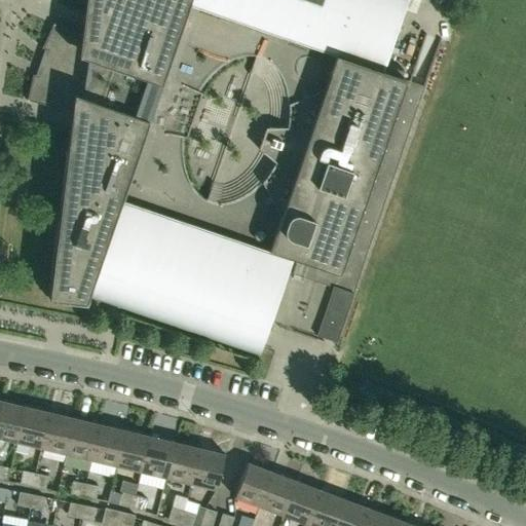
[(405,79),(380,70),(404,0),(84,0),(80,36),(53,24),(42,48),(44,49),(35,75),(33,74),(27,101),(71,111),(70,121),(48,298),(85,302),(87,297),(258,355),(261,347),(259,346),(290,257),(297,259),(293,274),(333,289),(316,336),(327,339),(337,342),(424,87),(405,80),(405,79)]
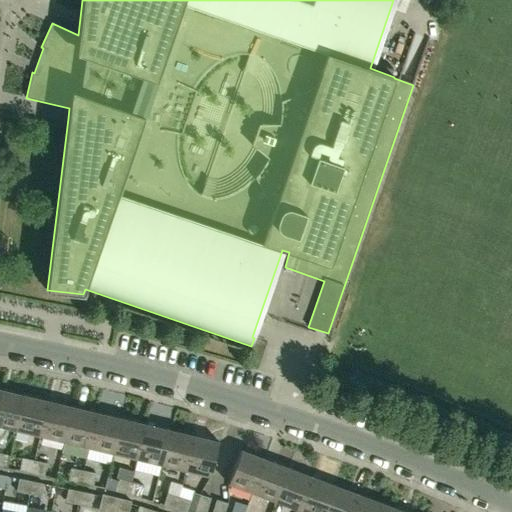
[(24,395),(0,389),(0,427),(16,431),(24,395)]
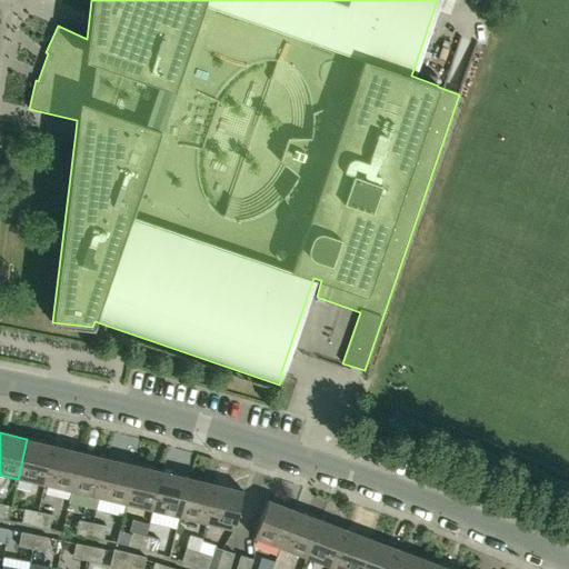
[(27,439),(18,479),(45,486),(53,446),(27,439)]
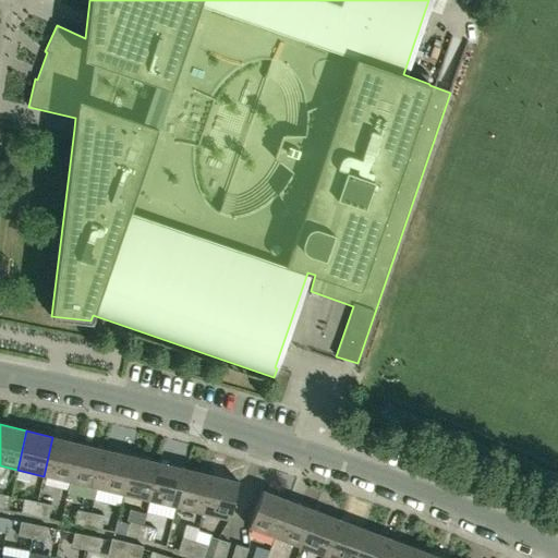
[(80,444),(52,437),(44,476),(70,483),(80,444)]
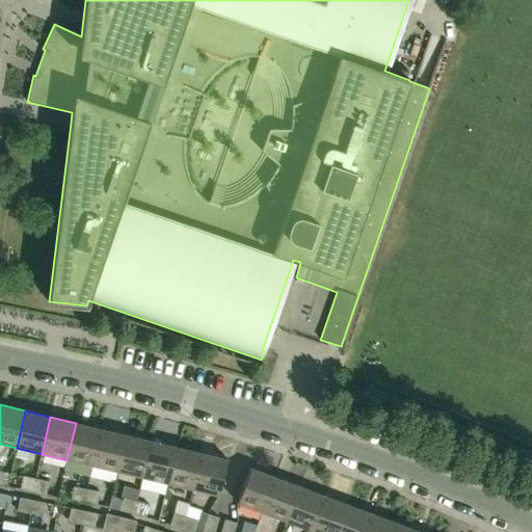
[(76,423),(67,460),(92,466),(101,429),(76,423)]
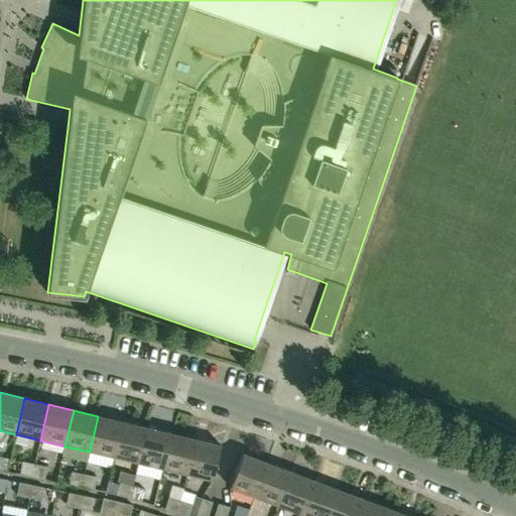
[(122,421),(98,416),(90,452),(114,458),(122,421)]
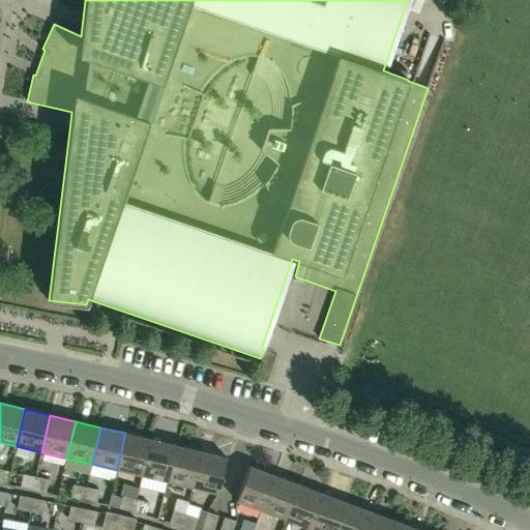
[(125,433),(117,470),(142,476),(151,439),(125,433)]
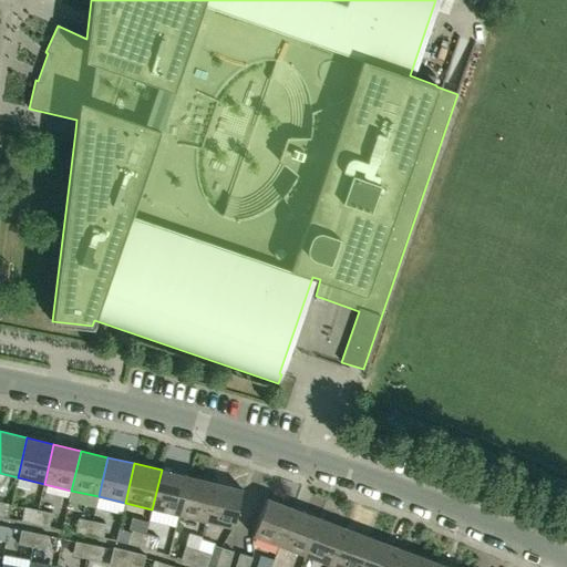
[(188,476),(162,470),(152,509),(178,516),(188,476)]
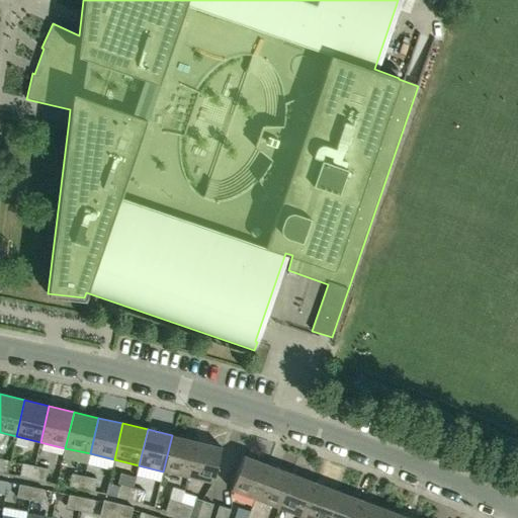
[(196,441),(172,435),(163,471),(188,477),(196,441)]
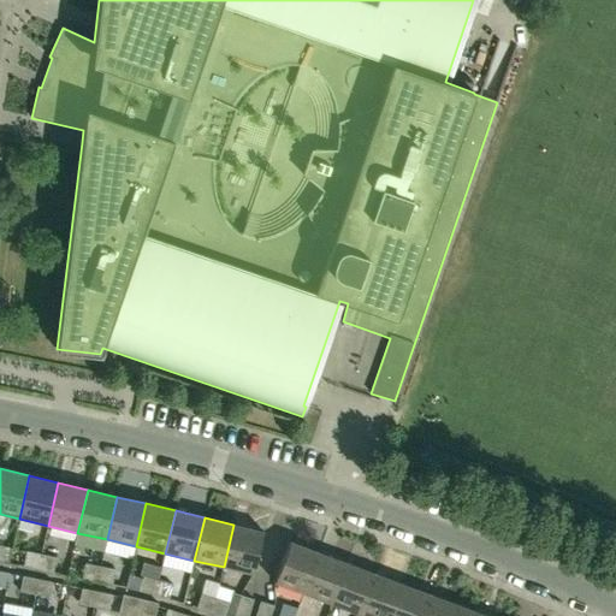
[(234,525),(224,567),(253,574),(264,531),(234,525)]
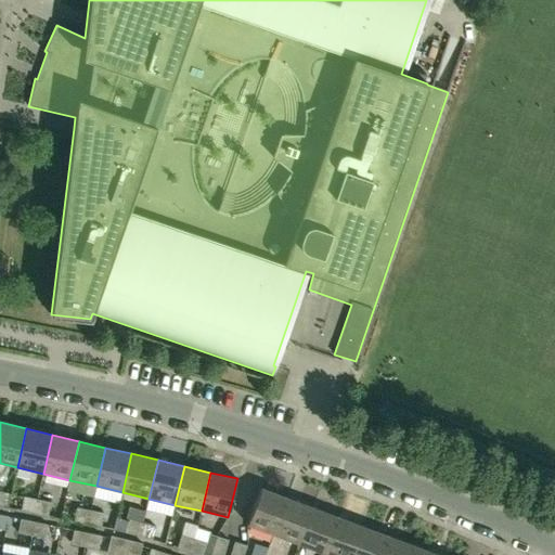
[(273,534),(287,498),(261,489),(248,525),(273,534)]
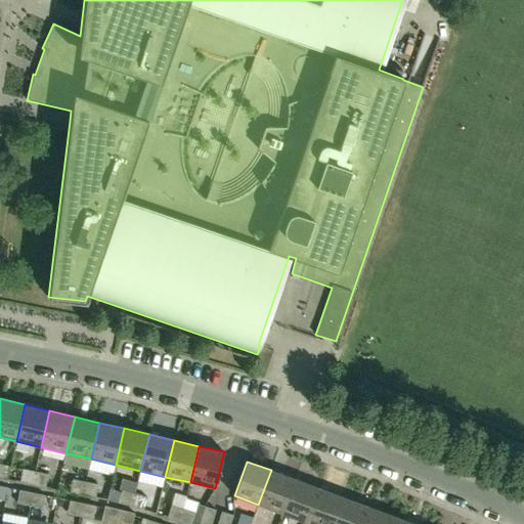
[(23,470),(19,482),(32,485),(35,472),(23,470)]
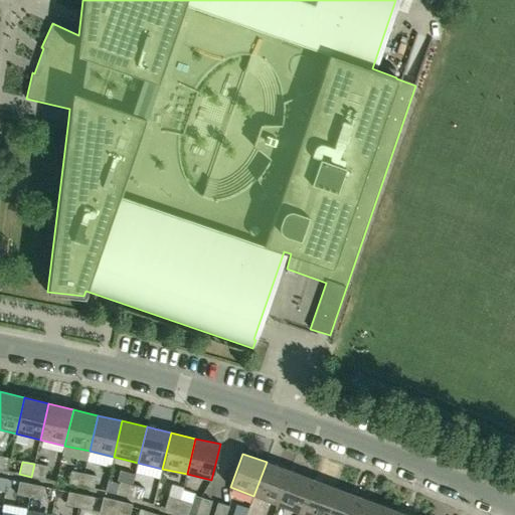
[(290,471),(267,462),(253,496),(277,505),(290,471)]
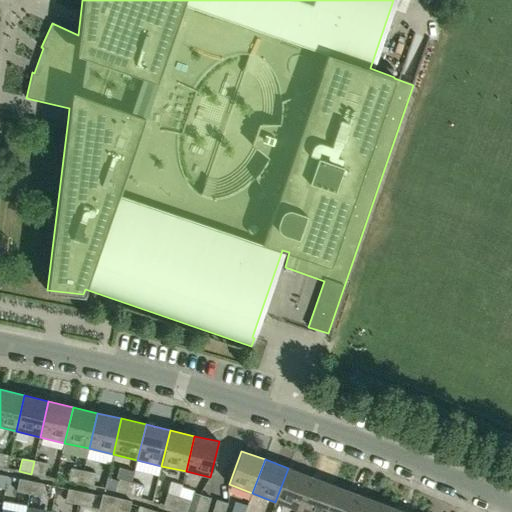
[(46,464),(34,461),(31,474),(43,476),(46,464)]
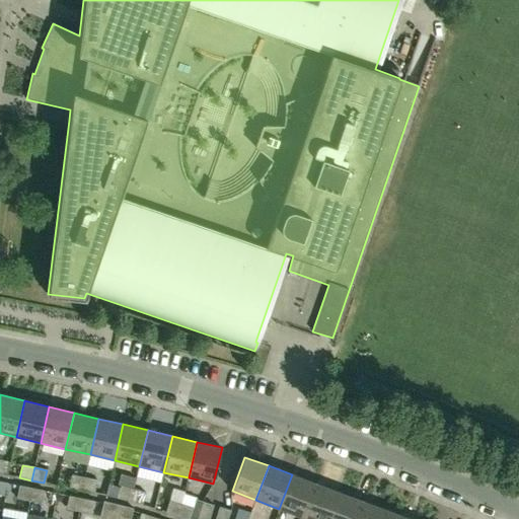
[(122,486),(118,498),(131,502),(134,490),(137,478),(122,473),(118,485),(122,486)]
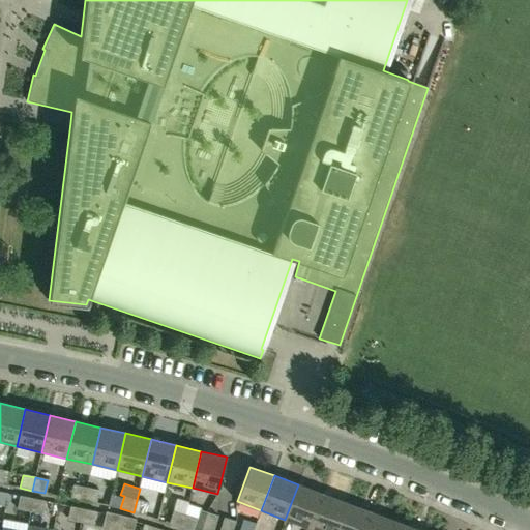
[(298,484),(285,520),(310,529),(322,494),(298,484)]
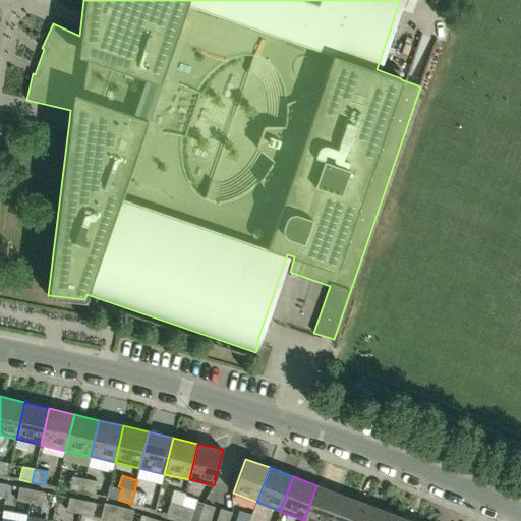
[(72,477),(69,489),(81,493),(84,480),(72,477)]
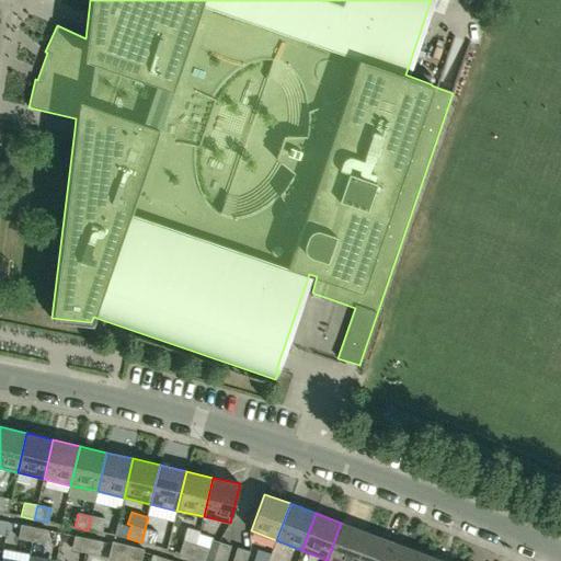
[(104,519),(91,517),(88,530),(102,533),(104,519)]
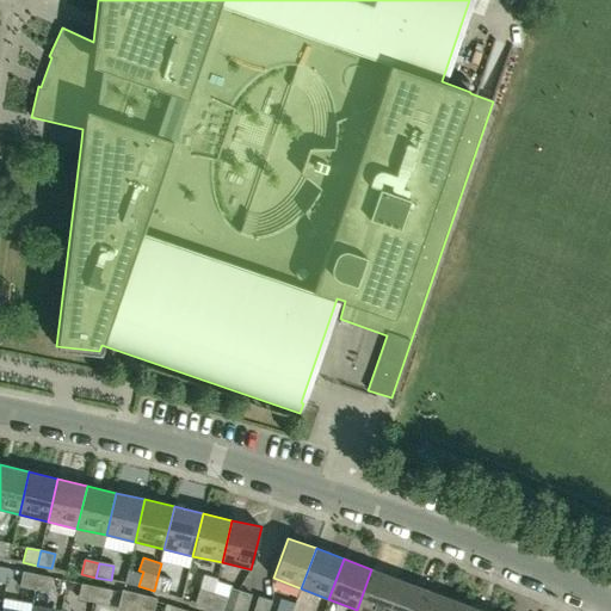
[(11,571),(0,567),(0,581),(8,584),(11,571)]
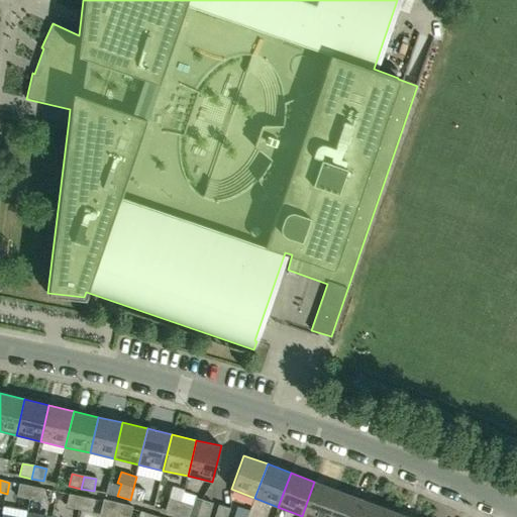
[(327,516),(338,491),(314,482),(302,516),(305,516),(327,516)]
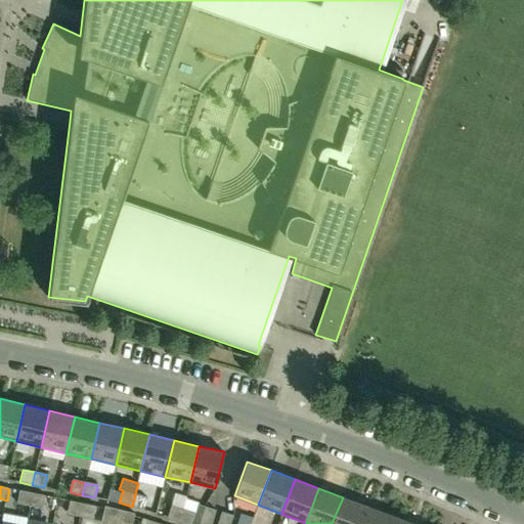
[(32,493),(19,491),(17,504),(30,506),(32,493)]
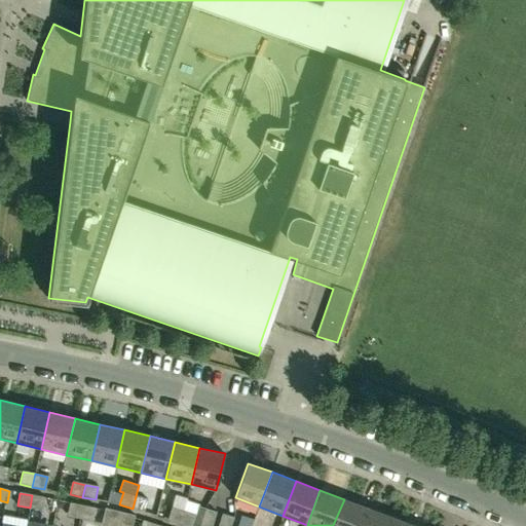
[(44,498),(32,495),(30,508),(41,510),(44,498)]
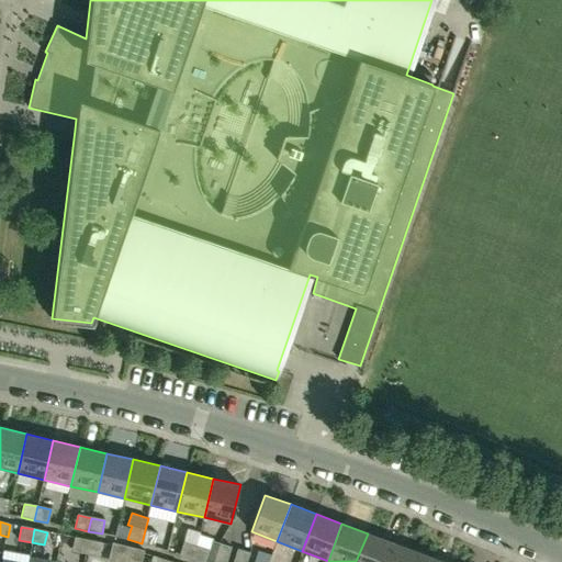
[(157,534),(145,530),(142,543),(153,547),(157,534)]
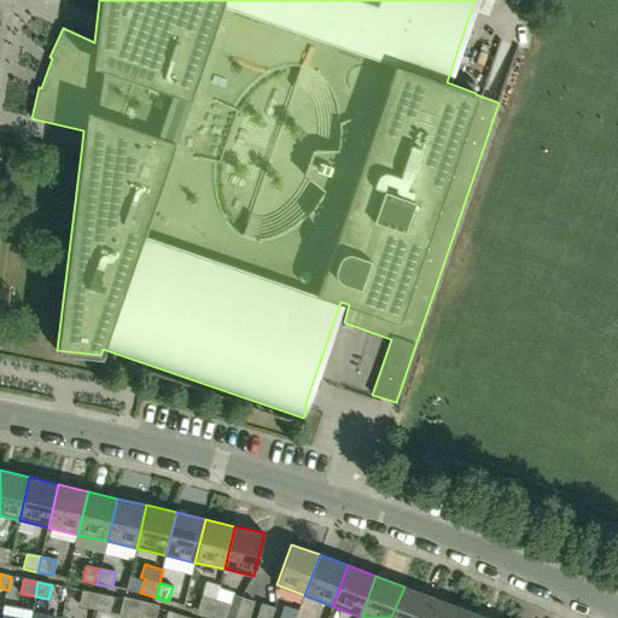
[(424,617),(432,596),(404,587),(391,617),(424,617)]
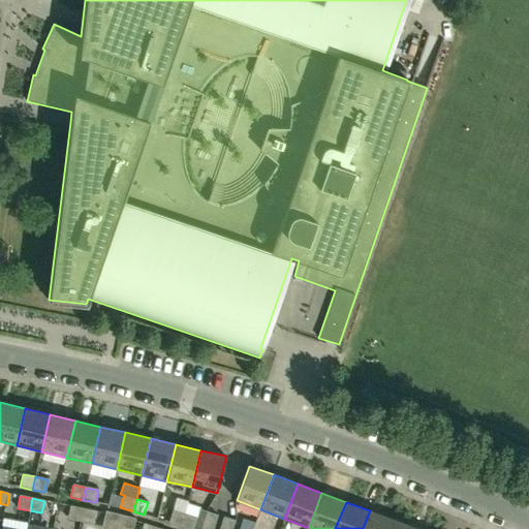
[(83,508),(70,506),(68,519),(81,521),(83,508)]
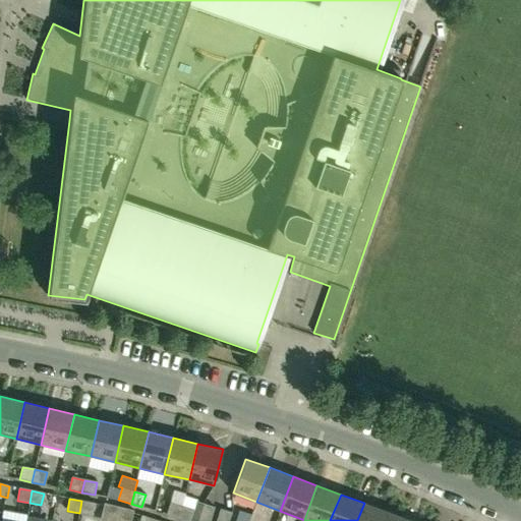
[(94,504),(81,501),(79,513),(81,514),(92,516),(94,504)]
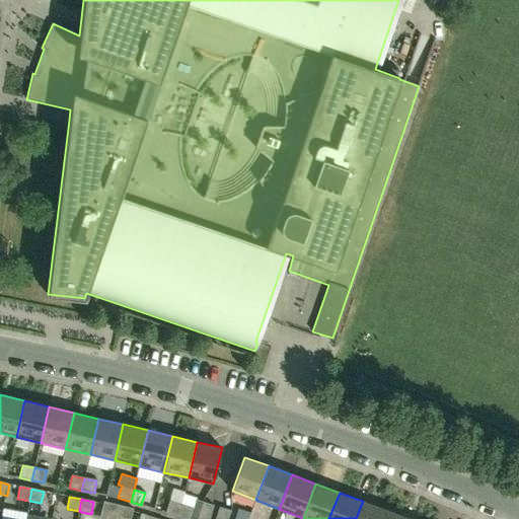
[(181,504),(177,516),(187,518),(209,518),(214,505),(196,499),(194,507),(181,504)]
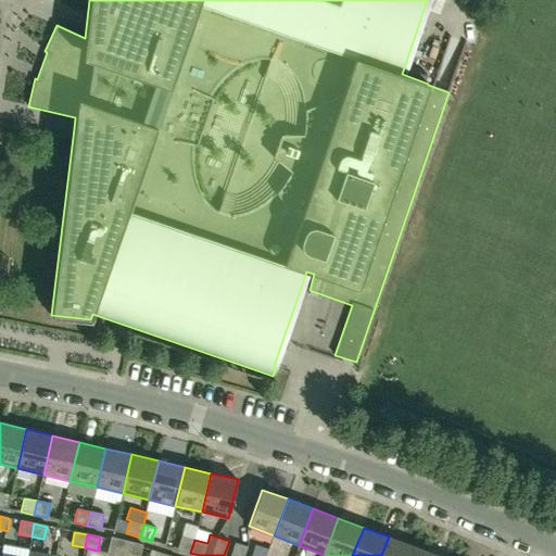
[(177,548),(190,553),(194,540),(181,535),(177,548)]
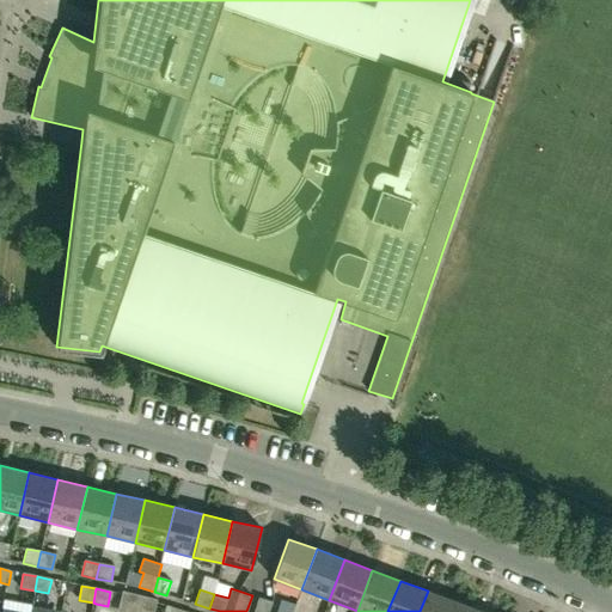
[(451,611),(456,601),(428,591),(420,611),(451,611)]
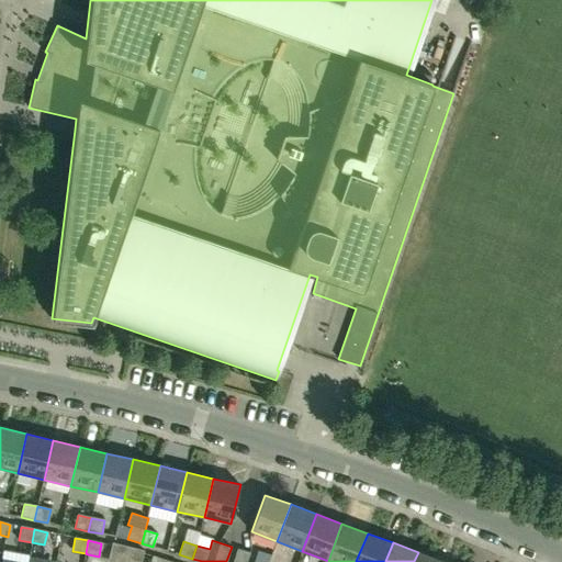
[(124,561),(128,547),(112,543),(112,546),(109,558),(107,561),(124,561)]
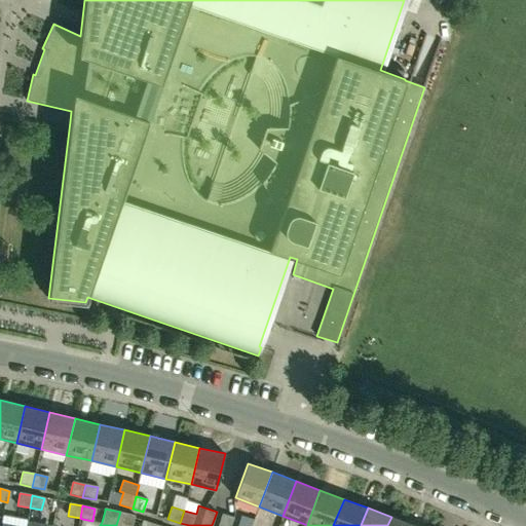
[(132,525),(134,518),(135,516),(120,512),(116,525),(132,525)]
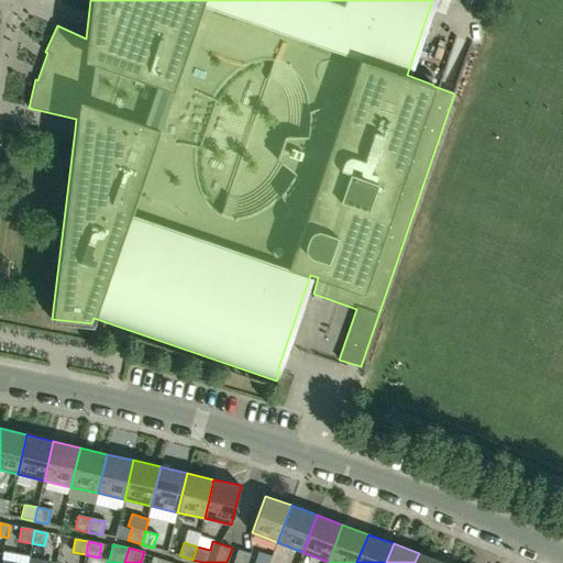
[(233,562),(246,562),(250,554),(239,551),(233,562)]
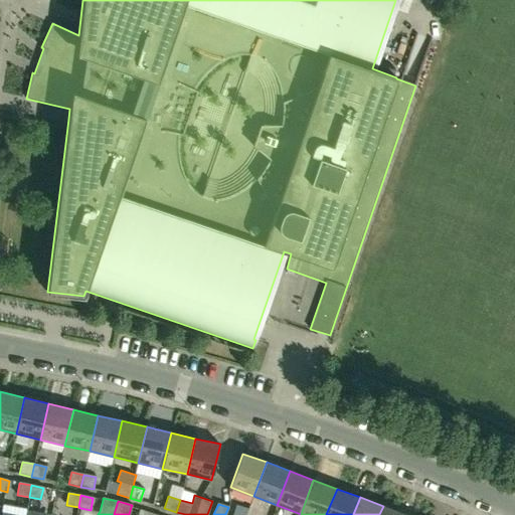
[(383,506),(379,514),(406,514),(383,506)]
